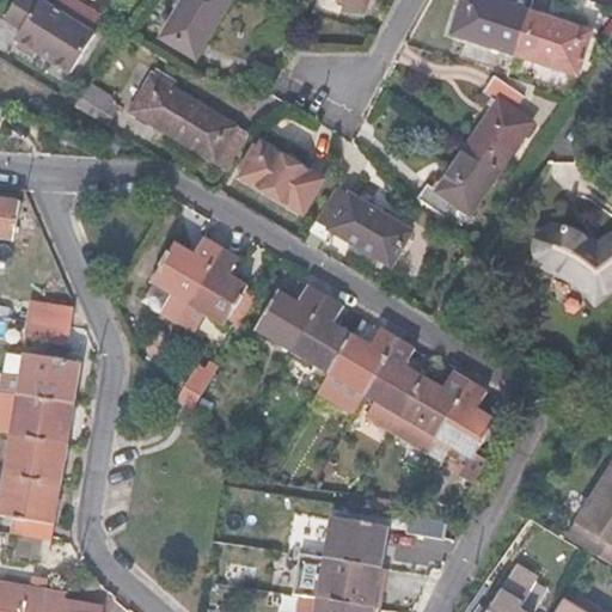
[(72,73),(96,32),(40,0),(14,0),(2,20),(20,31),(14,41),(72,73)]
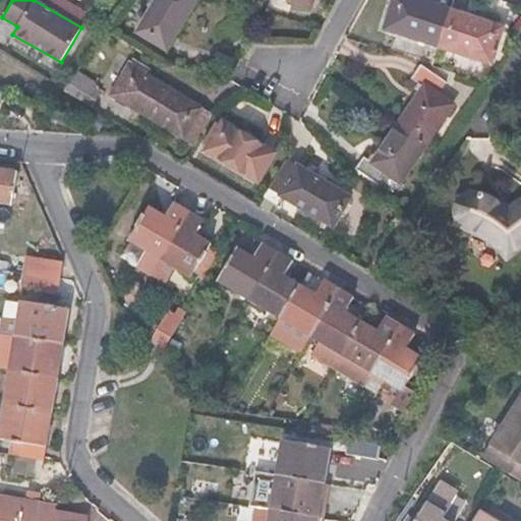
[(194,0),(157,0),(137,32),(167,49),(194,0)]
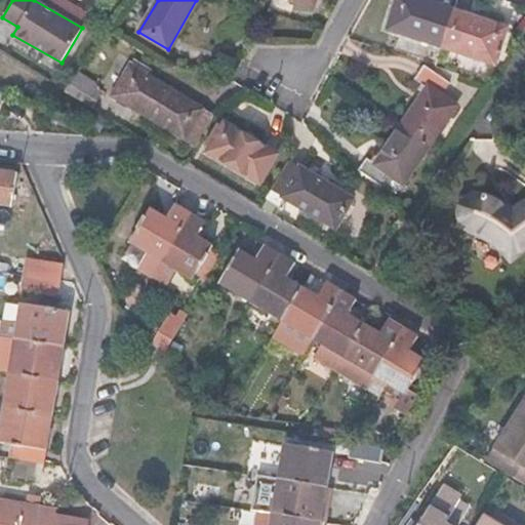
[(396,0),(386,29),(439,46),(451,9),(423,0),(396,0)]
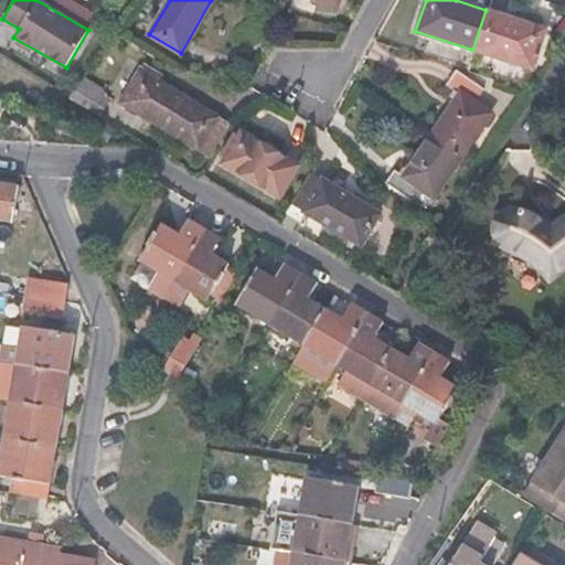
[(486,10),(472,50),(530,68),(543,28),(486,10)]
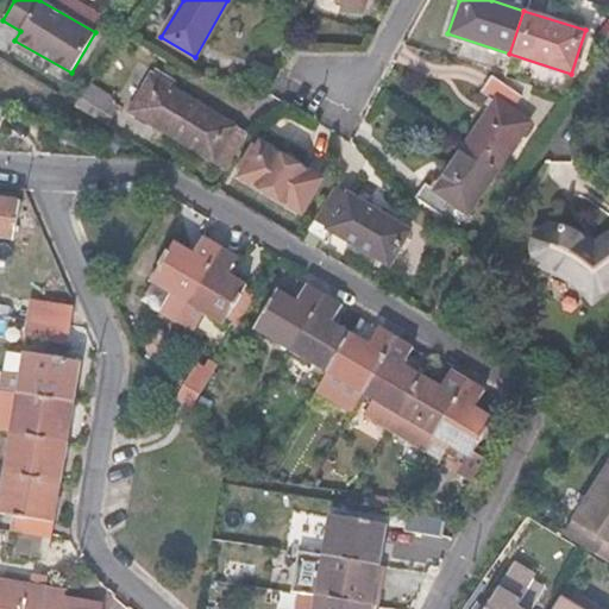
[(465,145),(497,168),(527,123),(512,111),(521,96),(489,76),(479,89),(494,101),(465,145)]
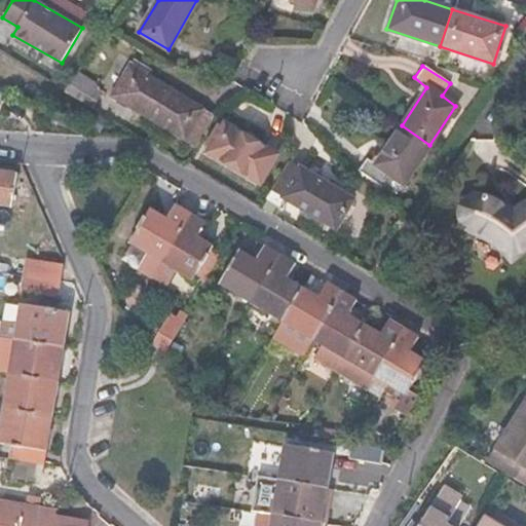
[(196,146),(214,118),(130,69),(114,97),(196,146)]
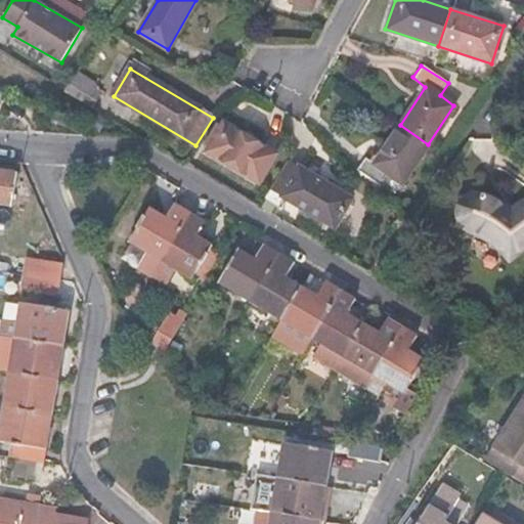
[(333,227),(349,198),(225,123),(221,127),(217,125),(204,144),(210,148),(207,153),(333,227)]
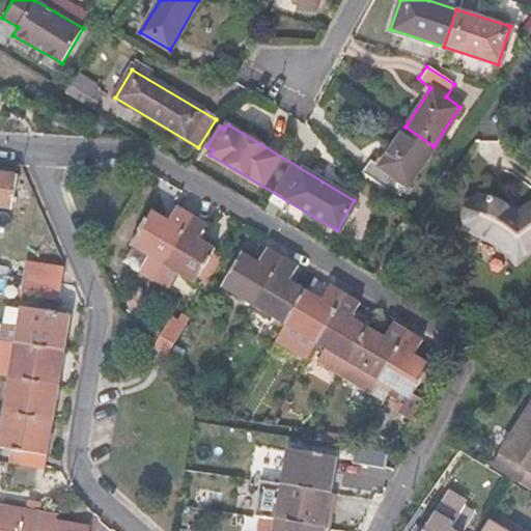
[(407,187),(434,146),(406,127),(379,167),(370,162),(362,173),(385,188),(392,177),(407,187)]
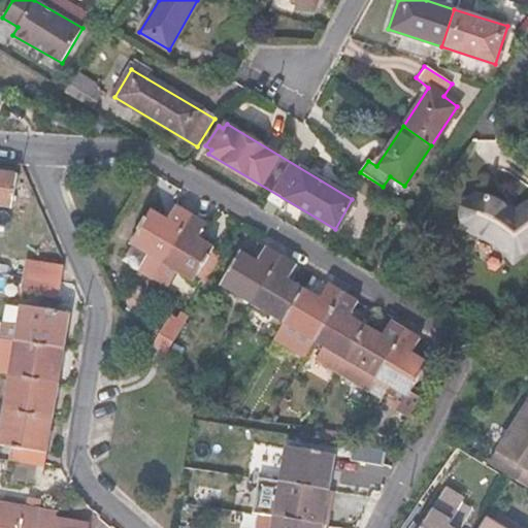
[(0,171),(0,204),(11,207),(17,174),(0,171)]
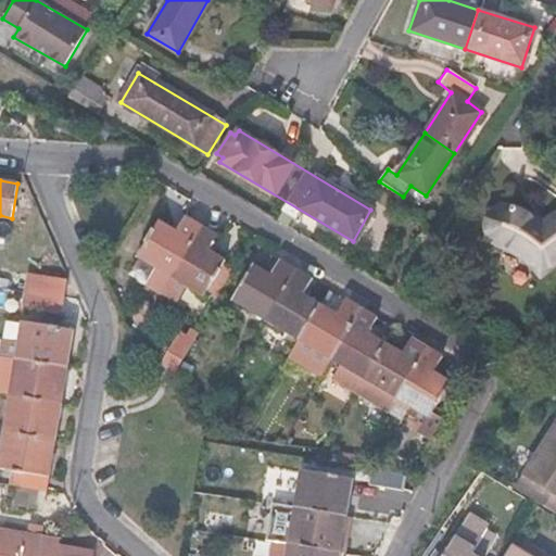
[(540,274),(555,262),(555,206),(541,217),(513,204),(502,202),(493,205),(485,212),(482,219),(482,229),(487,238),(493,243),(521,253),(540,274)]
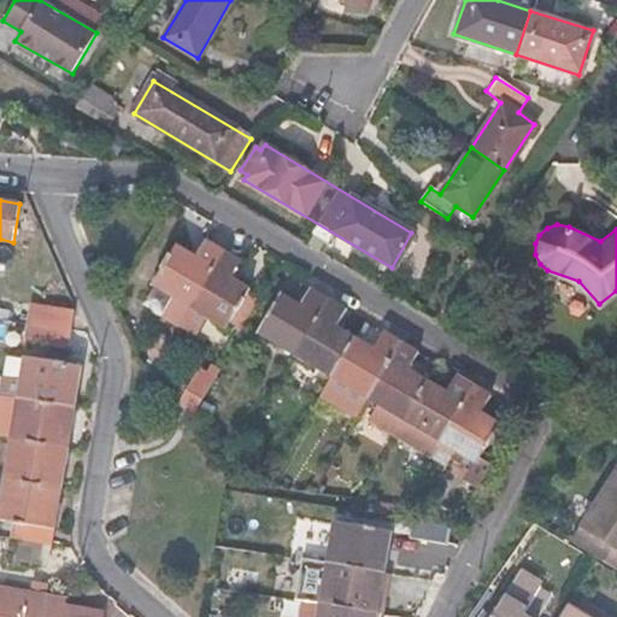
[(160,317),(176,328),(223,250),(206,241),(195,257),(175,246),(152,286),(171,298),(160,317)]
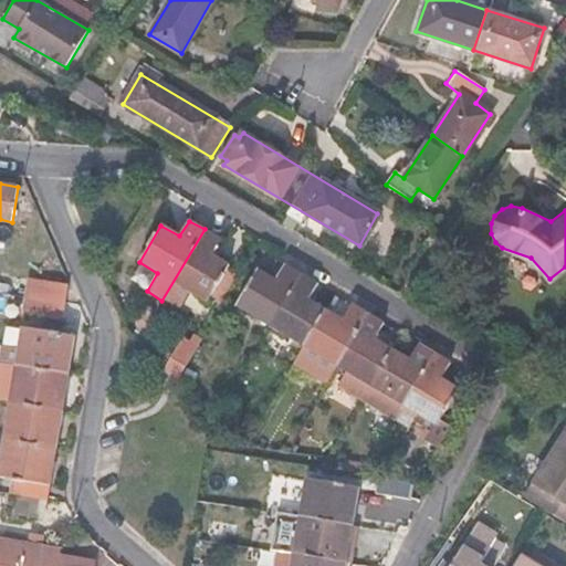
[(205,229),(161,301),(178,311),(189,292),(207,302),(229,265),(211,254),(220,238),(205,229)]
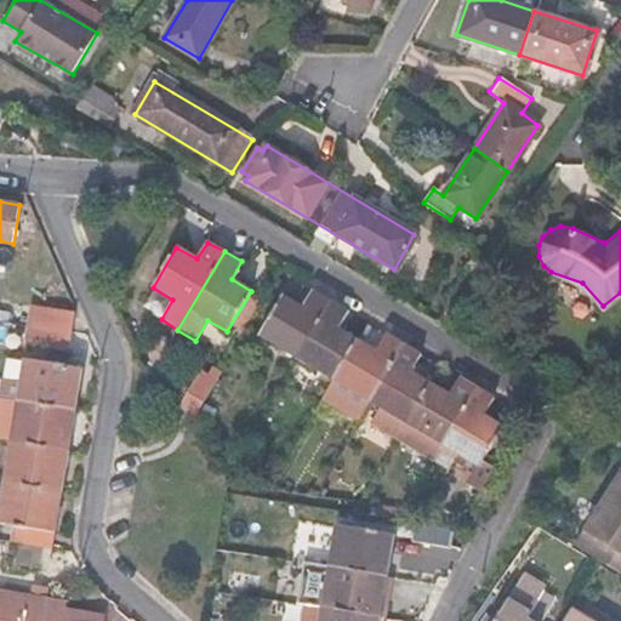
[(297,352),(328,301),(312,291),(300,307),(281,297),(258,337),(277,348),(280,342),(297,352)]
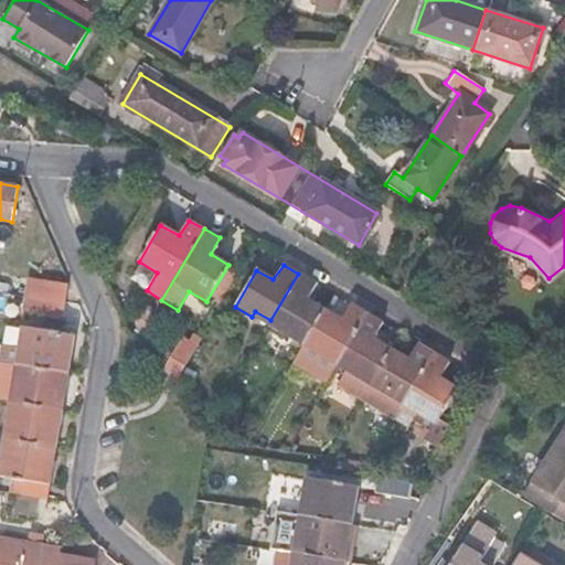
[(302,347),(324,308),(306,298),(315,283),(298,274),(270,320),(287,330),(285,336),(302,347)]
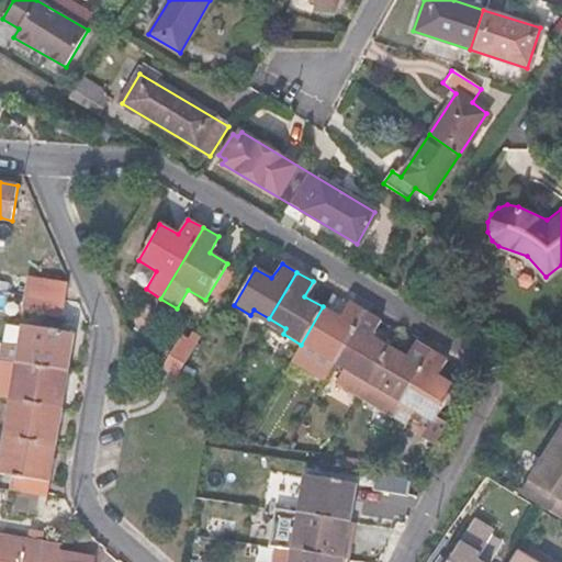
[(25,294),(63,300),(65,283),(27,278),(25,294)]
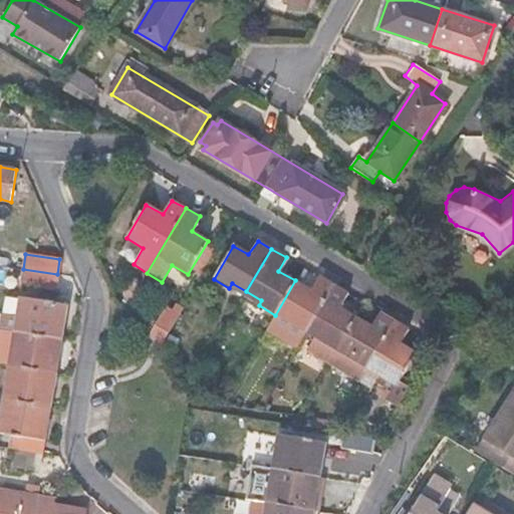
[(54,291),(57,274),(23,269),(20,286),(54,291)]
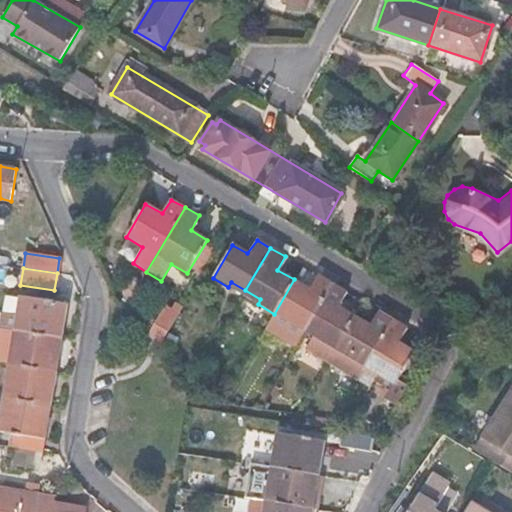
[(308,327),(332,285),(318,276),(310,289),(294,279),(274,314),(290,323),(294,318),(308,327)]
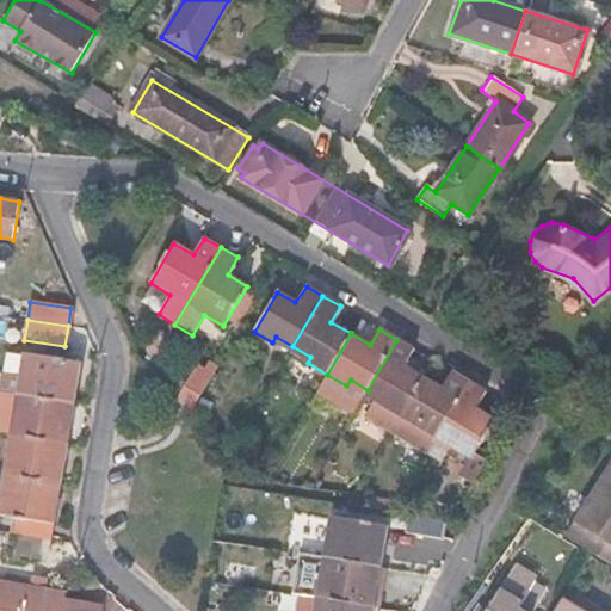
[(272,343),(289,352),(292,346),(276,337),(272,343)]
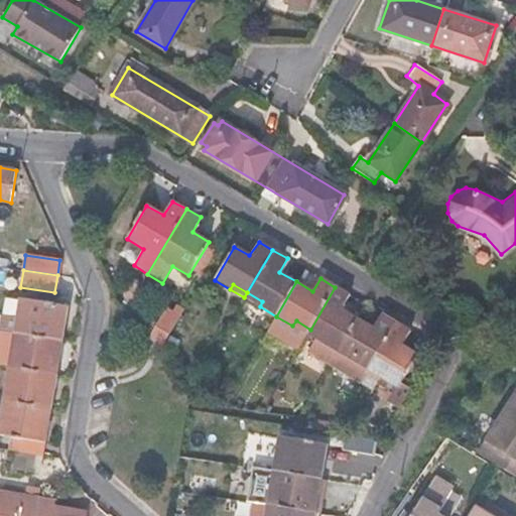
[(337,351),(356,317),(342,309),(350,295),(335,287),(310,330),(307,335),(315,339),(308,352),(329,364),(337,351)]
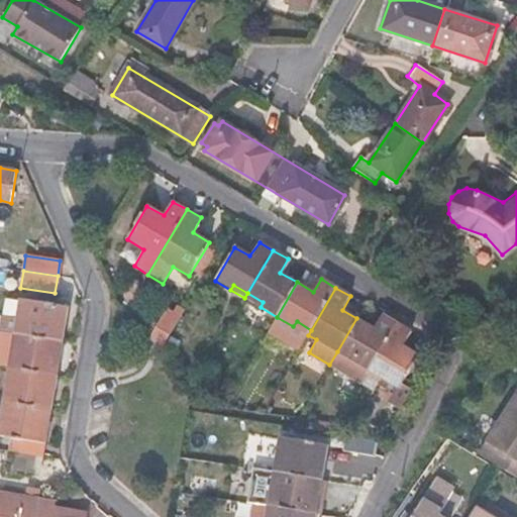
[(247,293),(244,298),(261,307),(263,302),(247,293)]
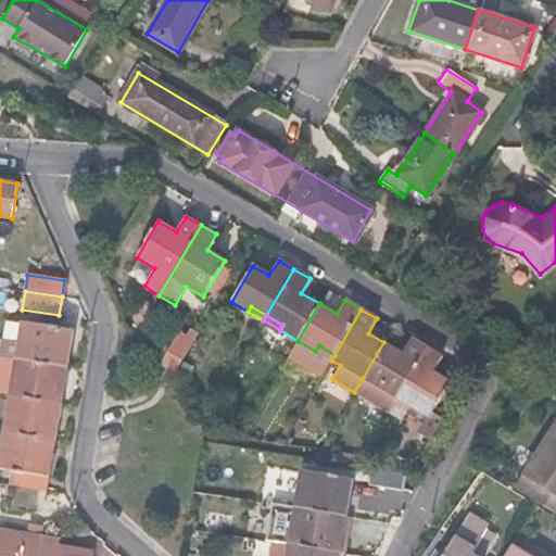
[(20,323),(14,357),(21,358),(26,324),(20,323)]
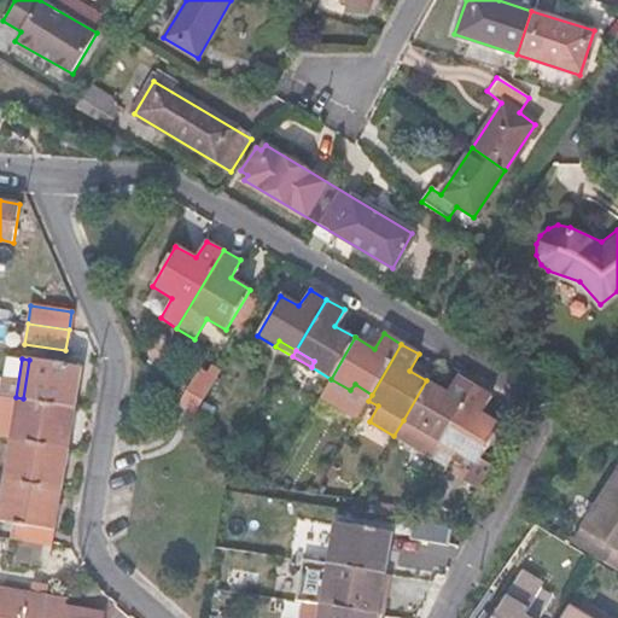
[(29,360),(23,398),(69,406),(73,384),(79,385),(81,367),(29,360)]
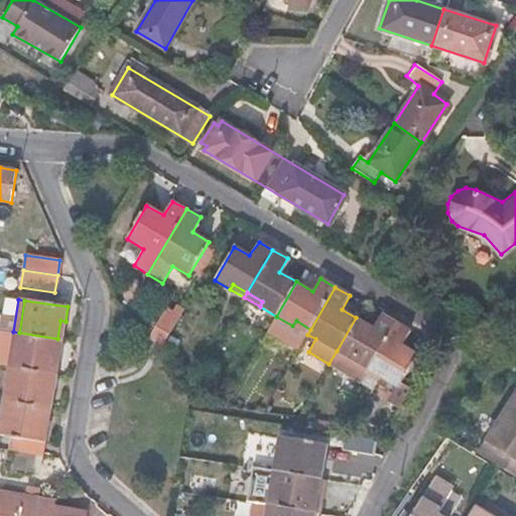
[(148,336),(161,344),(177,316),(164,309),(148,336)]
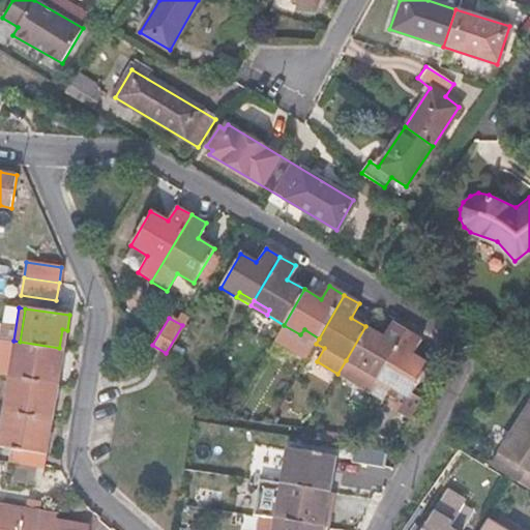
[(380,374),(406,330),(390,322),(382,335),(365,326),(346,360),(337,374),(370,392),(377,380),(380,374)]
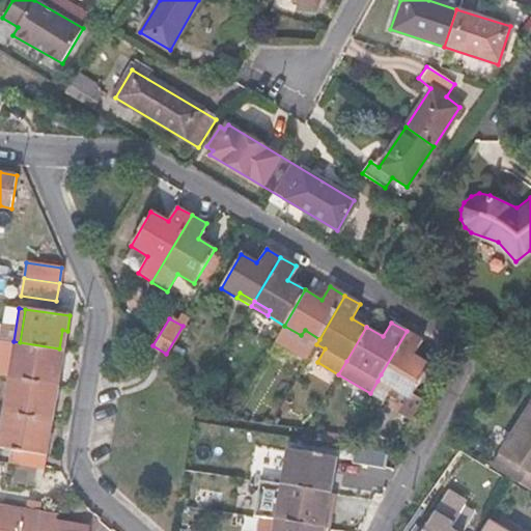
[(59,348),(64,350),(67,331),(62,330),(59,348)]
